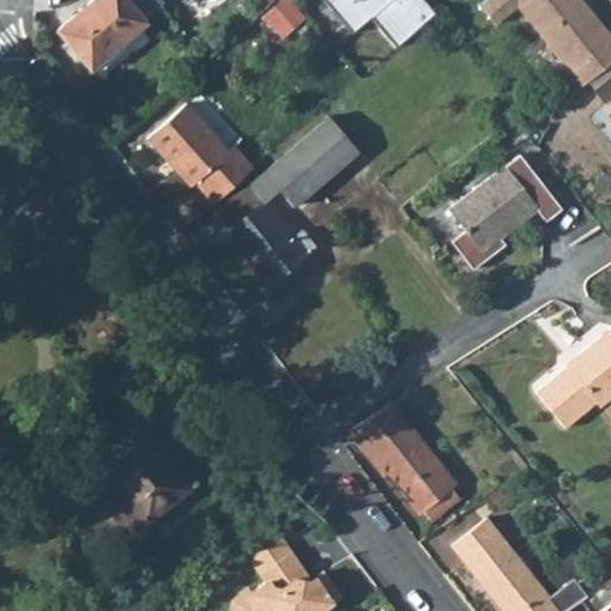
[(146,24),(126,0),(95,0),(59,31),(92,71),(146,24)]
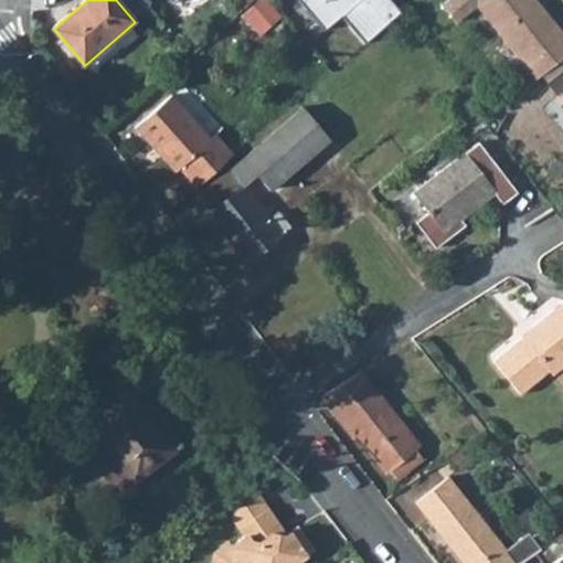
[(297,0),(326,32),(343,18),(367,45),(403,13),(391,0),(297,0)]
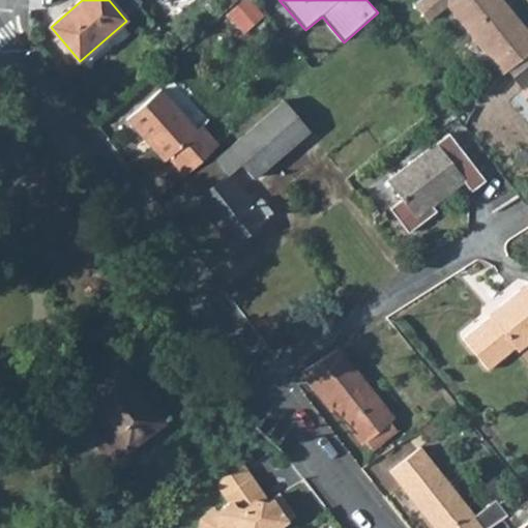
[(423,0),(416,7),(429,23),(448,6),(504,75),(527,56),(527,31),(502,0),(423,0)]
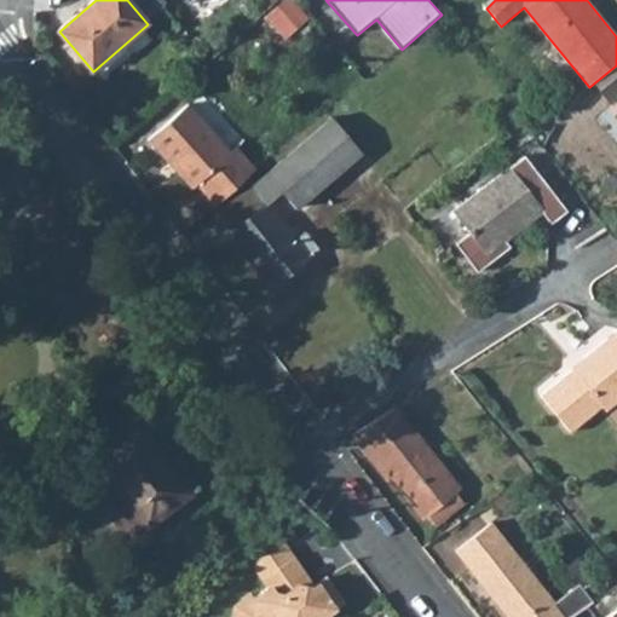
[(231,154),(189,105),(149,140),(171,166),(174,163),(180,171),(178,173),(192,190),(197,186),(215,207),(257,172),(237,149),(231,154)]
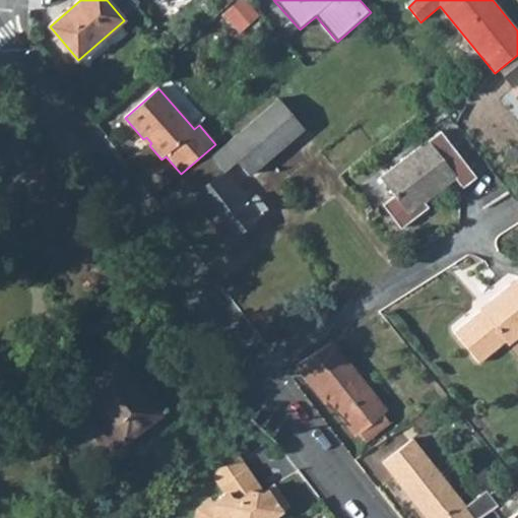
[(305,128),(279,100),(212,157),(182,182),(229,241),(268,209),(257,195),(248,201),(224,172),(237,162),(250,176),(305,128)]
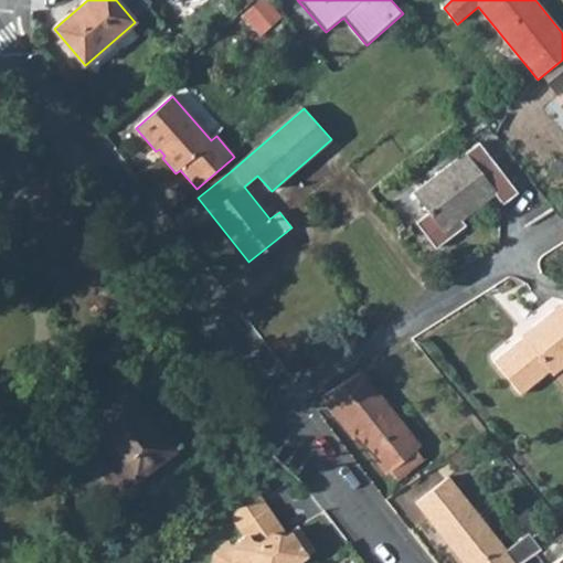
[(480,144),(414,193),(428,213),(415,223),(435,250),(453,236),(454,226),(461,221),(495,195),(503,206),(518,195),(480,144)]
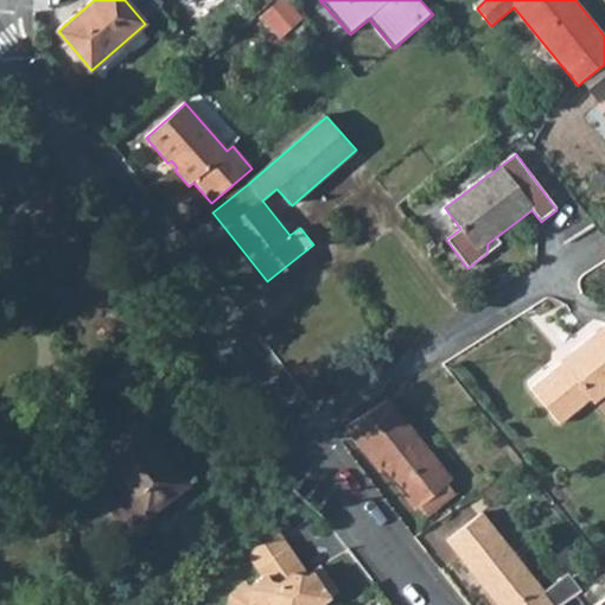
[(488,243),(486,254),(501,243),(496,237),(488,243)]
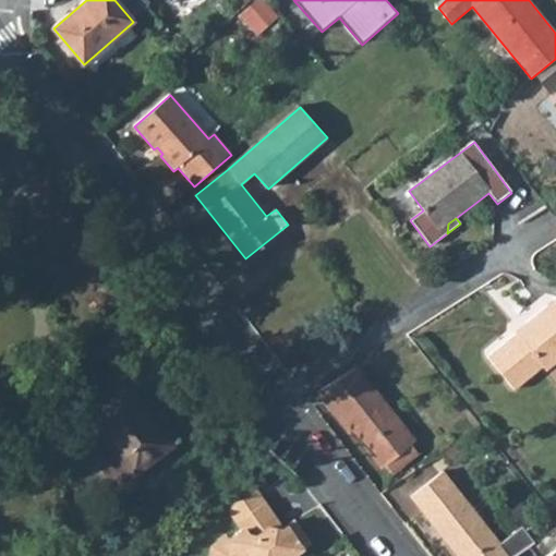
[(555,301),(528,324),(530,327),(520,335),(519,333),(488,358),(515,390),(544,367),(547,371),(555,363),(555,301)]
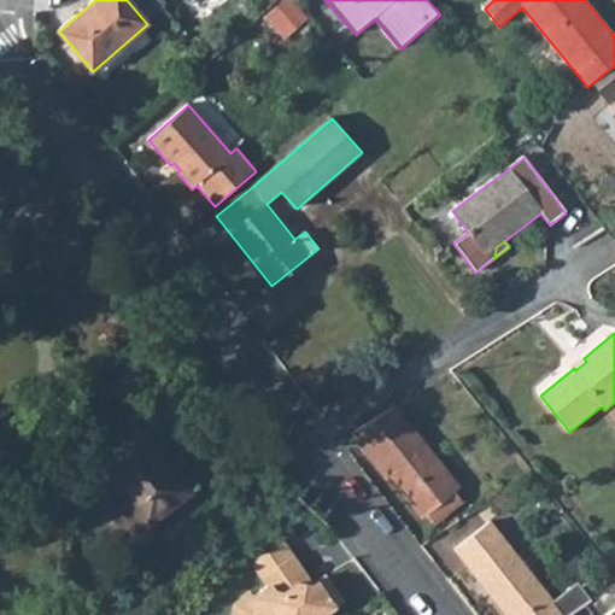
[(574,368),(575,370),(586,362),(584,358),(573,367),(574,368)]
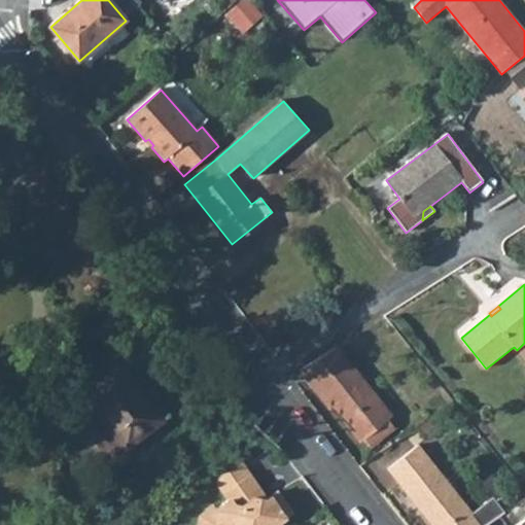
[(392,418),(337,348),(300,372),(317,393),(320,391),(336,410),(361,443),(364,440),(389,420),(392,418)]
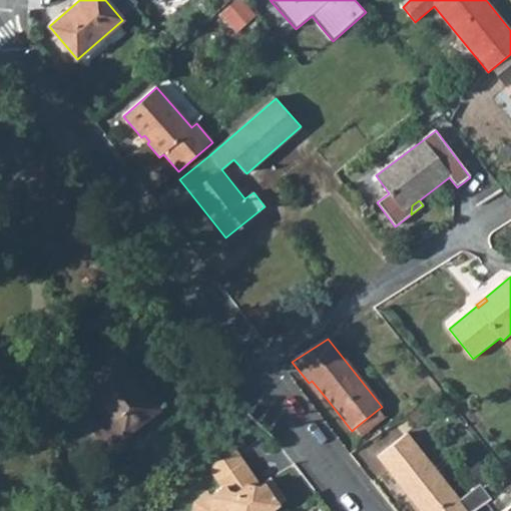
[(143,389),(115,352),(79,380),(121,435),(154,410),(140,391),(143,389)]
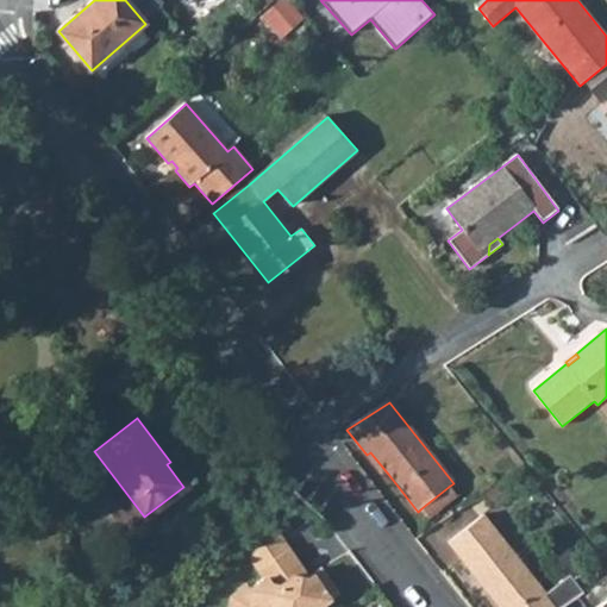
[(385,476),(388,474),(370,452),(367,455),(385,476)]
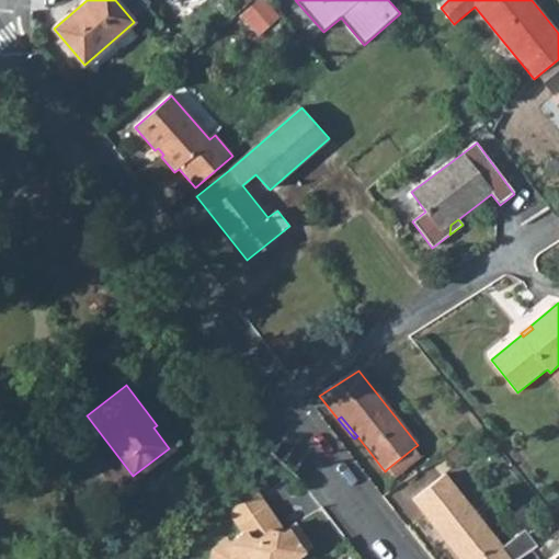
[(395,477),(422,456),(414,447),(388,468),(395,477)]
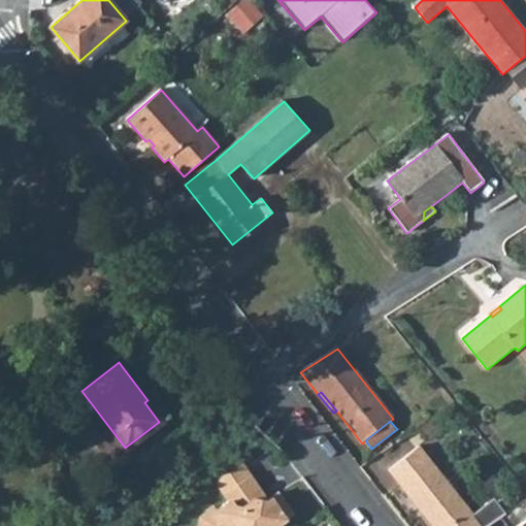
[(506,514),(494,498),(473,515),(421,446),(389,470),(432,525),(488,525),(500,518),(506,514)]
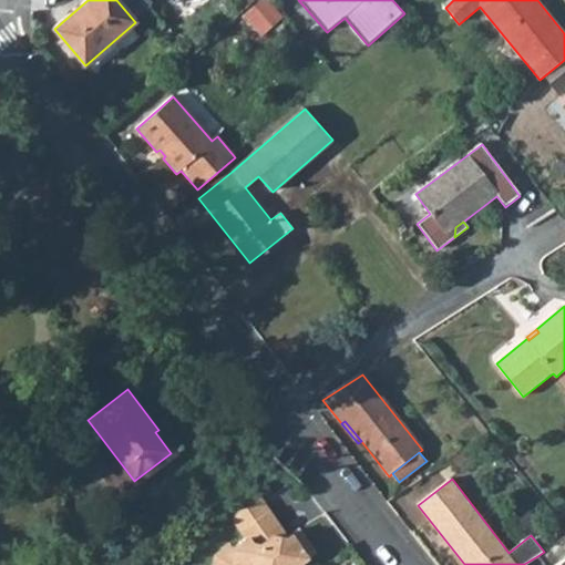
[(486,504),(499,494),(495,490),(483,500),(486,504)]
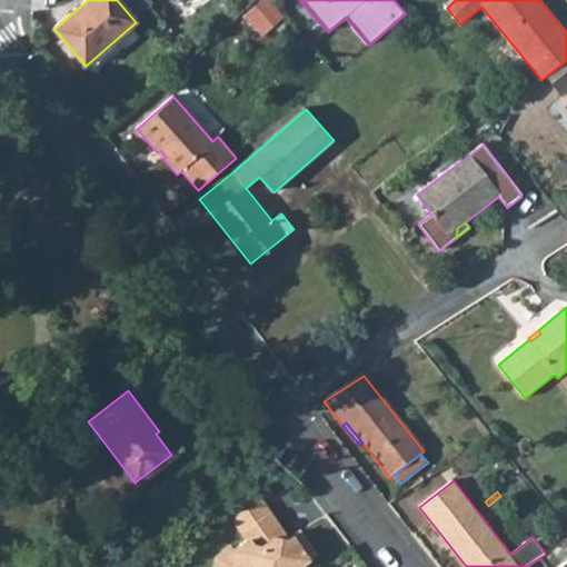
[(232,518),(241,531),(269,511),(260,498),(232,518)]
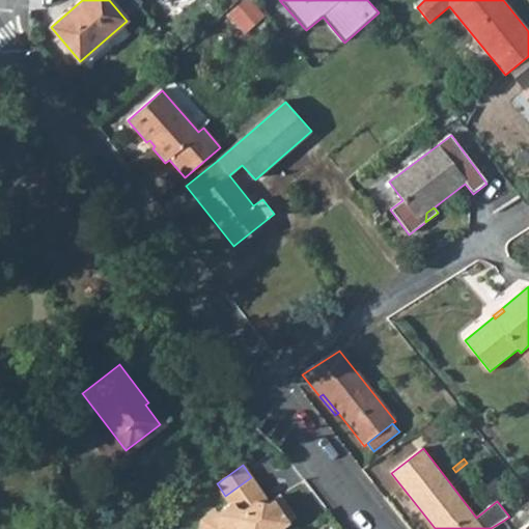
[(276,528),(295,517),(280,495),(269,503),(260,501),(261,493),(251,477),(225,496),(231,504),(218,512),(216,509),(201,520),(199,528),(276,528)]
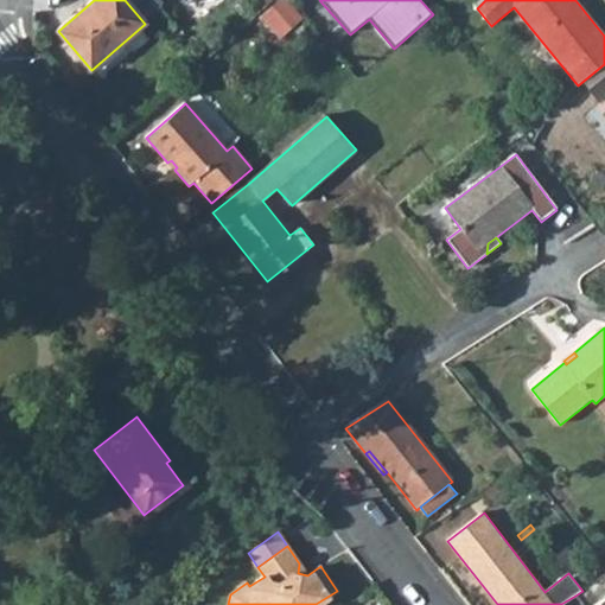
[(298,573),(307,575),(299,564),(298,573)]
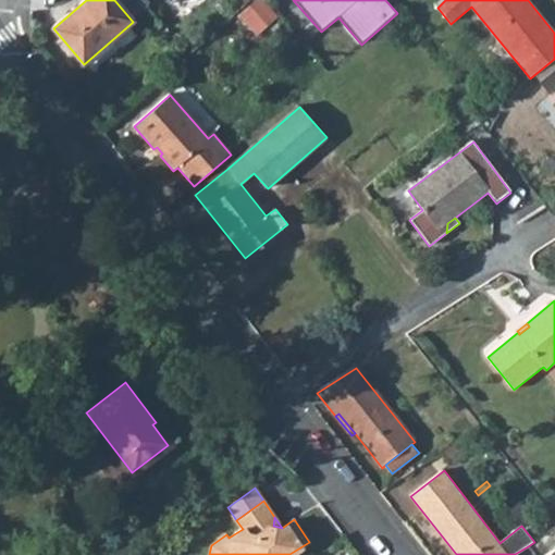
[(554,527),(534,542),(528,546),(533,554),(554,554),(554,527)]
